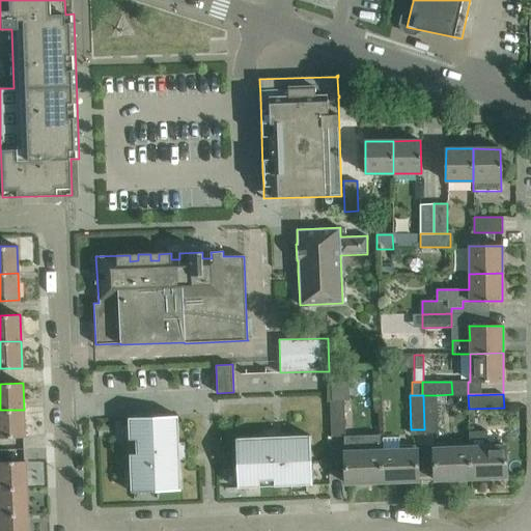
[(437,429),(437,395),(423,395),(424,429),(437,429)]
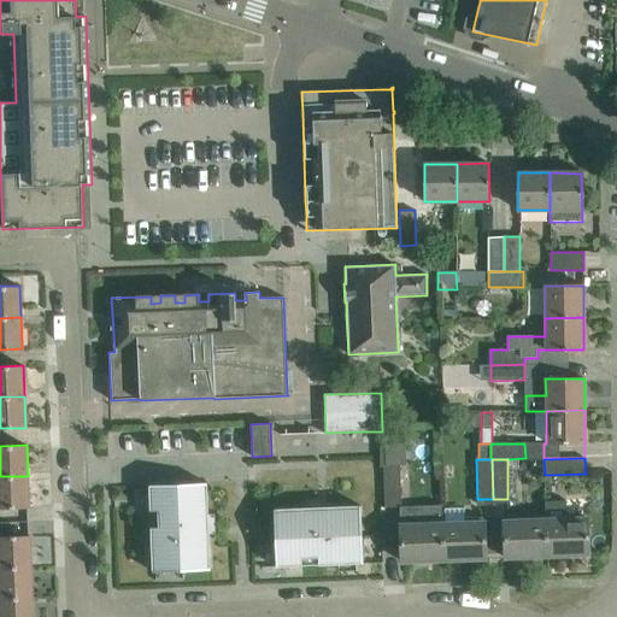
[(385,506),(400,506),(399,463),(383,464),(385,506)]
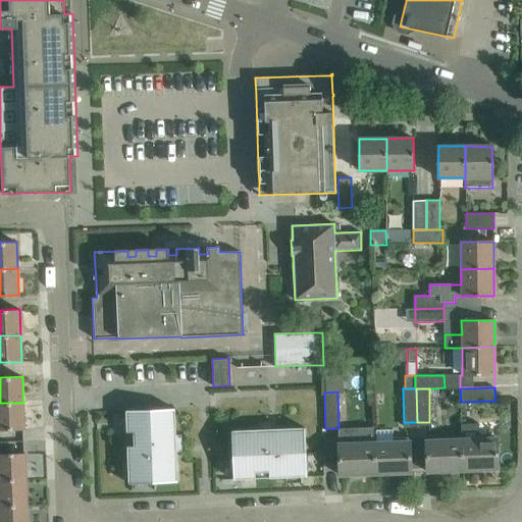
[(0,429),(24,429),(23,403),(0,403),(0,429)]
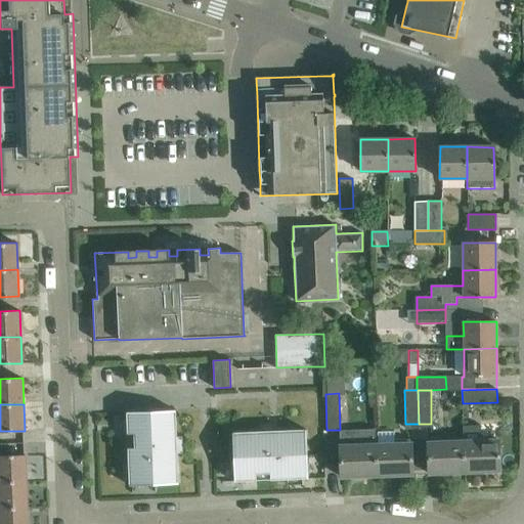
[(129,485),(178,484),(176,410),(127,411),(129,485)]
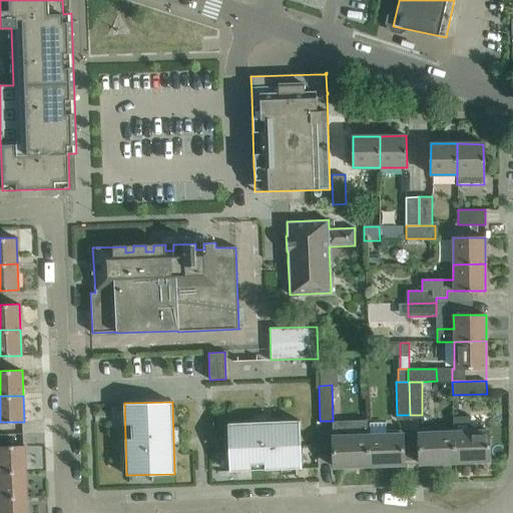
[(454,432),(455,463),(490,461),(489,431),(487,431),(471,432),(471,416),(453,417),(454,432)]
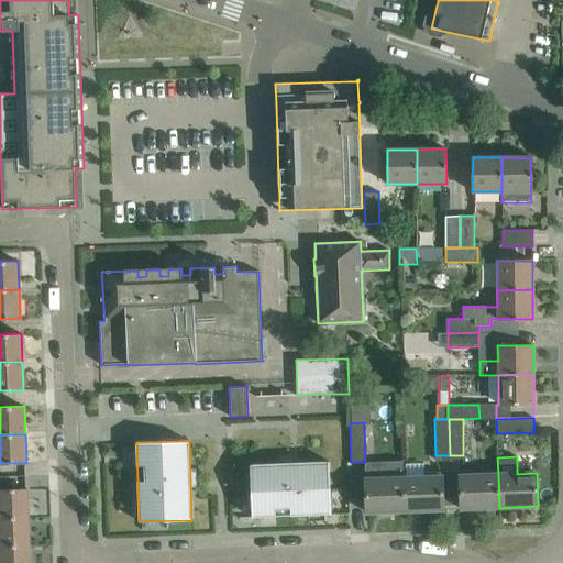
[(252,517),(331,515),(329,462),(250,464),(252,517)]
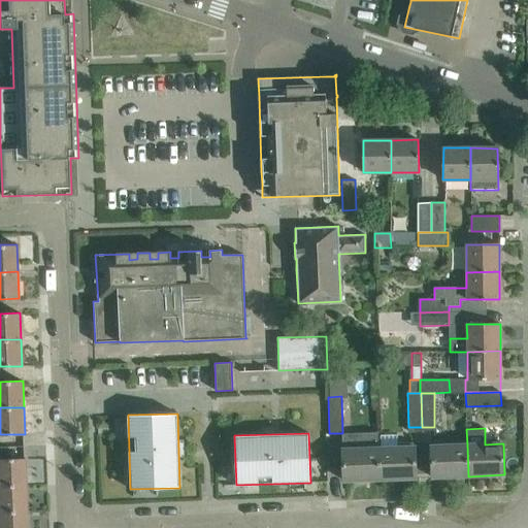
[(467,444),(466,444),(432,447),(432,446),(431,446),(432,477),(468,476),(467,444)]
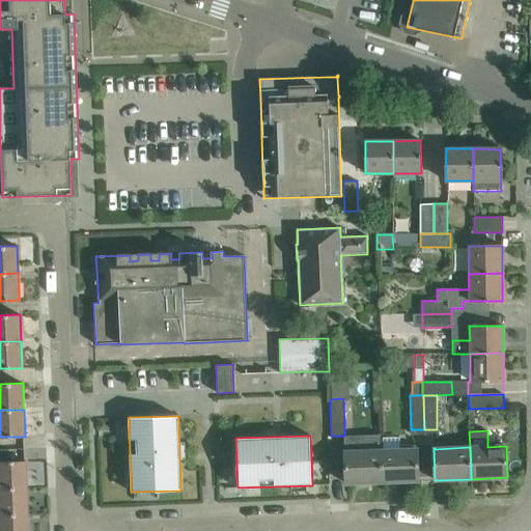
[(417,448),(381,449),(382,482),(418,481),(417,448)]
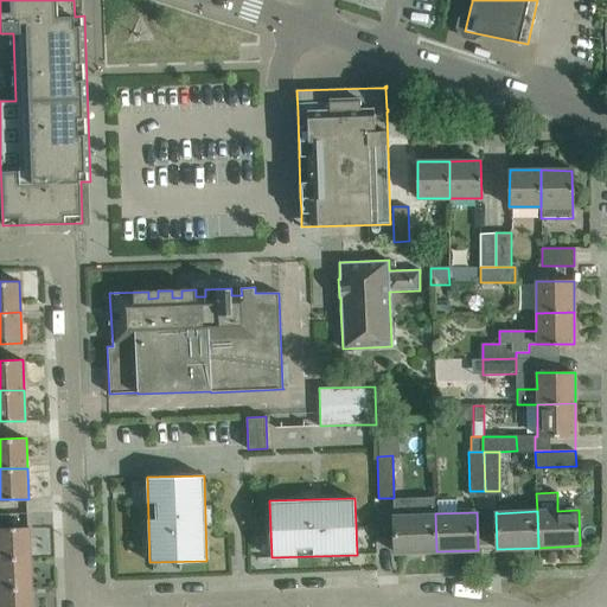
[(436,551),(435,513),(394,516),(395,553),(436,551)]
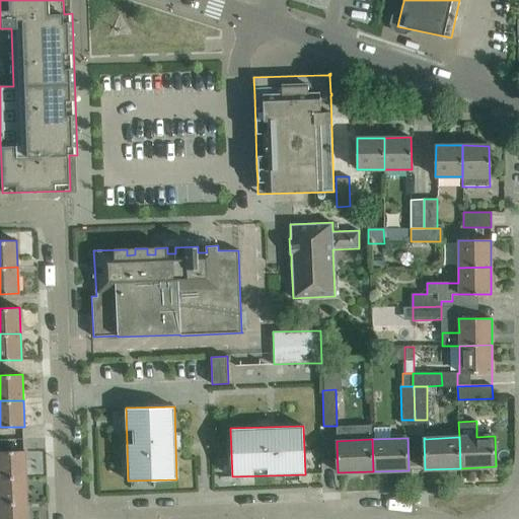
[(0,476),(26,476),(25,450),(0,451),(0,476)]
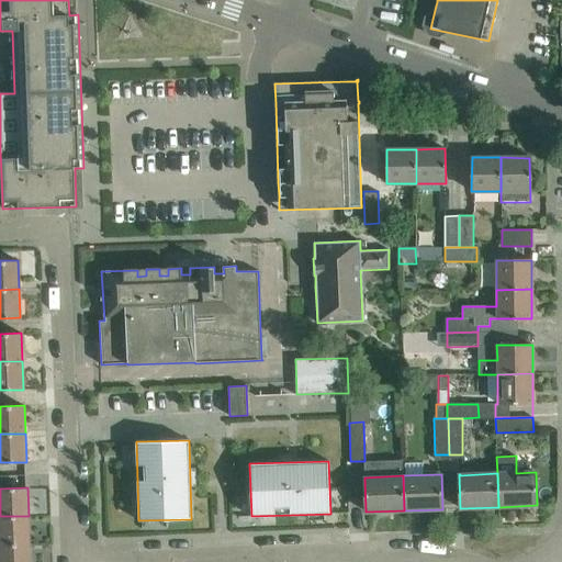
[(29,516),(0,516),(0,544),(30,544),(29,516)]
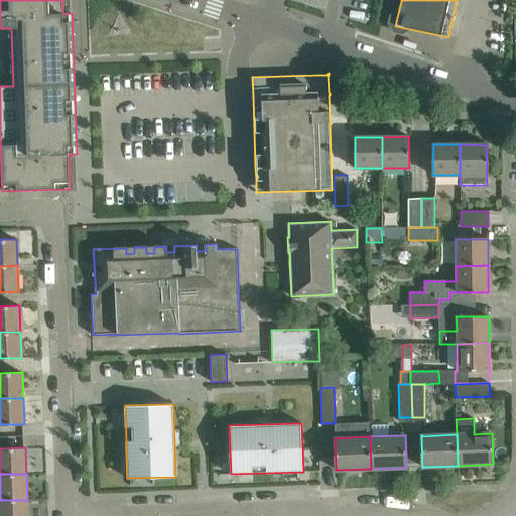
[(27,515),(27,500),(0,500),(0,513),(0,515),(27,515)]
